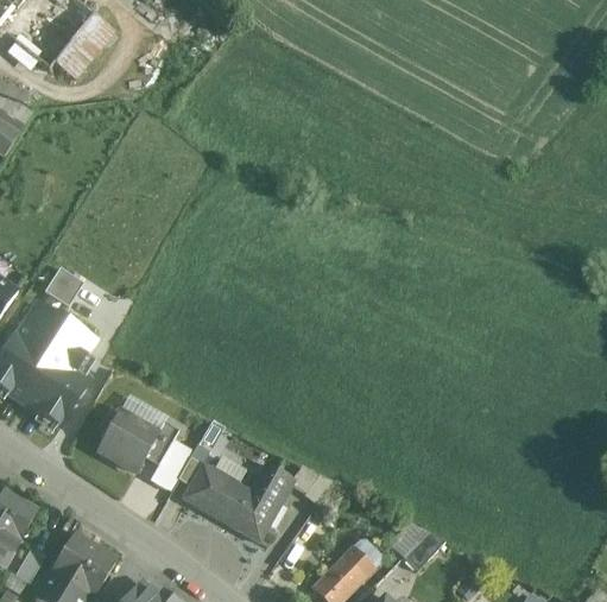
[(0,29),(2,31),(48,67),(93,12),(77,0),(0,0),(0,29)]
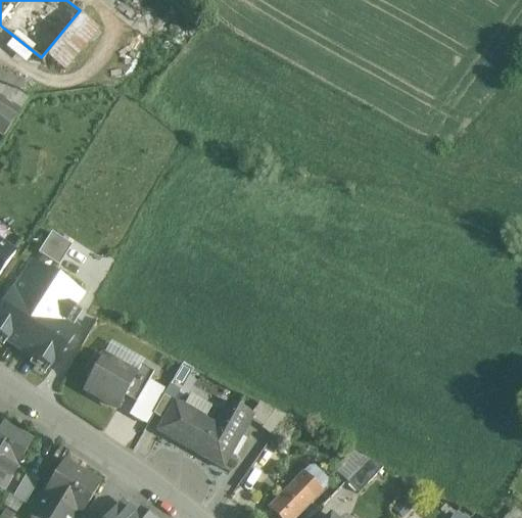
[(66,0),(80,10),(88,0),(66,0)]
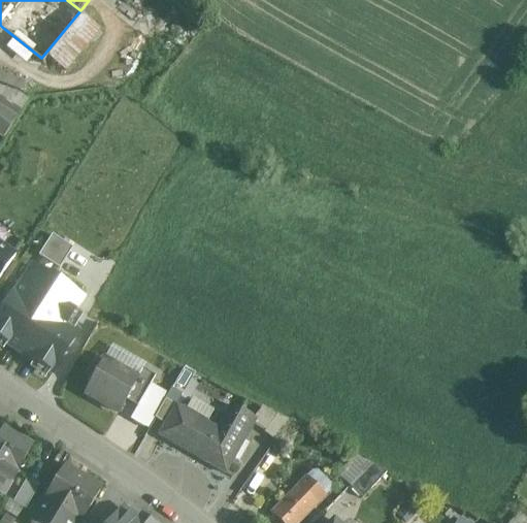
[(99,25),(93,20),(92,20),(81,10),(80,10),(46,52),(65,66),(99,25)]
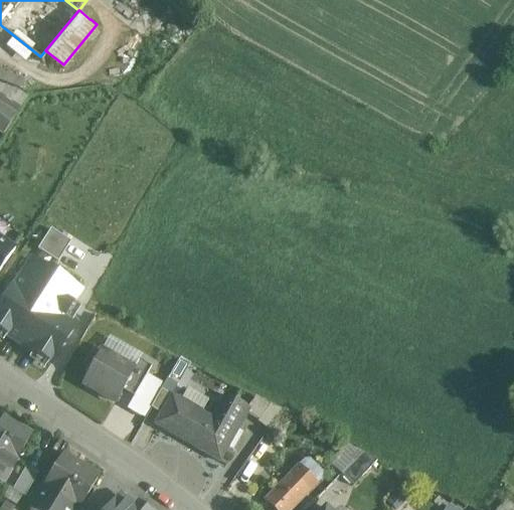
[(0,91),(20,99),(29,77),(0,65),(0,91)]
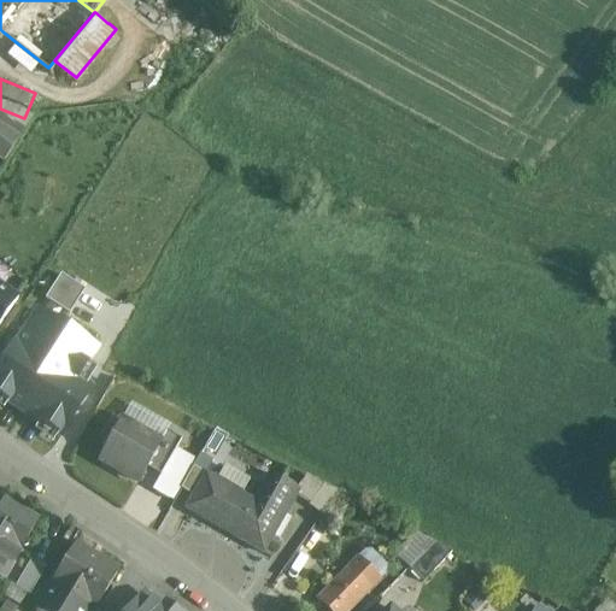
[(17,134),(0,122),(0,153),(4,156),(17,134)]
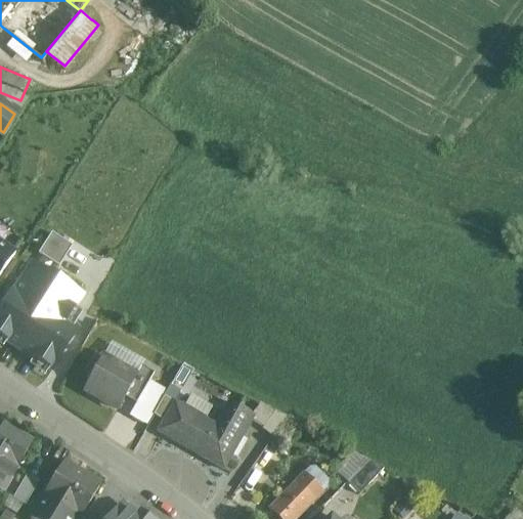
[(50,229),(37,250),(57,263),(71,243),(50,229)]
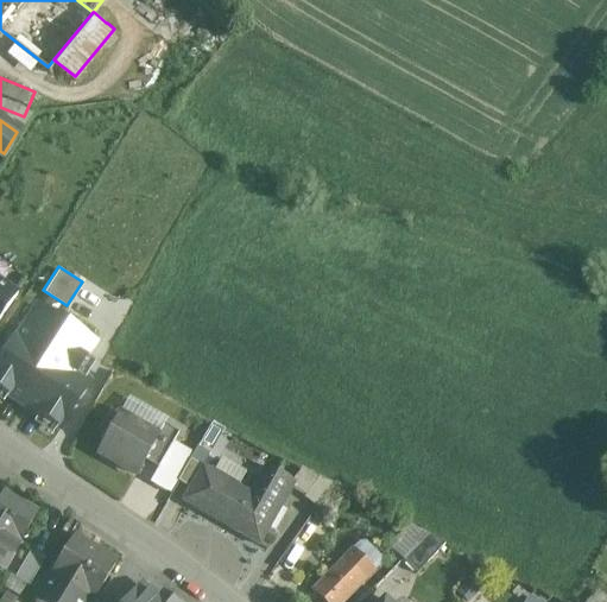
[(0,315),(17,291),(0,279),(0,315)]
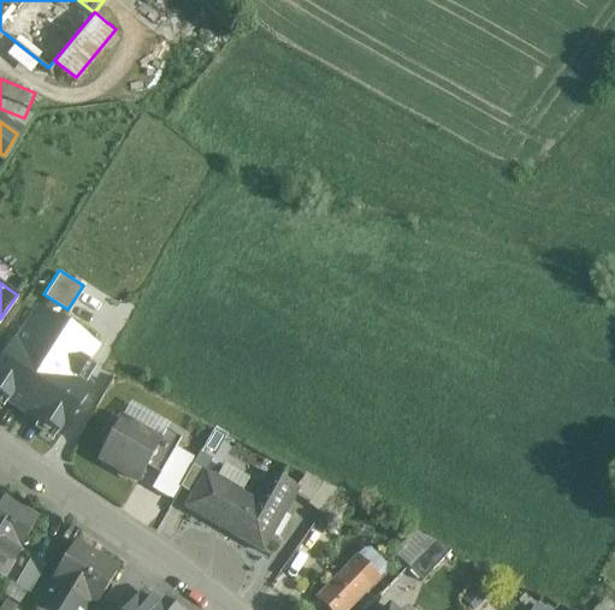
[(93,383),(86,378),(95,362),(89,359),(98,344),(34,303),(0,355),(0,402),(3,403),(5,400),(35,418),(31,422),(52,436),(55,431),(60,433),(93,383)]
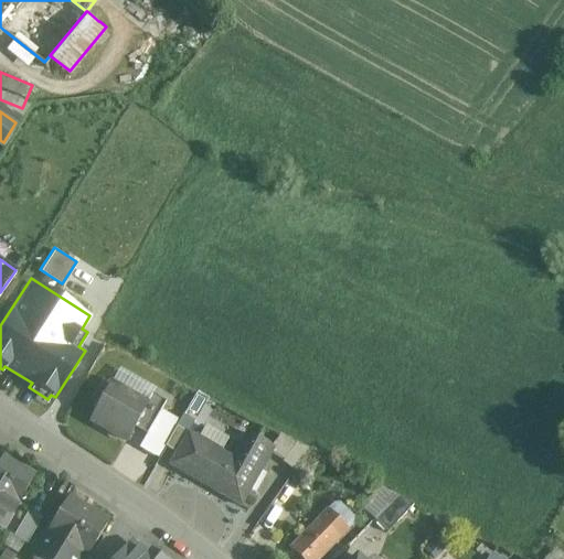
[(152,391),(155,388),(136,377),(126,394),(142,402),(149,390),(152,391)]
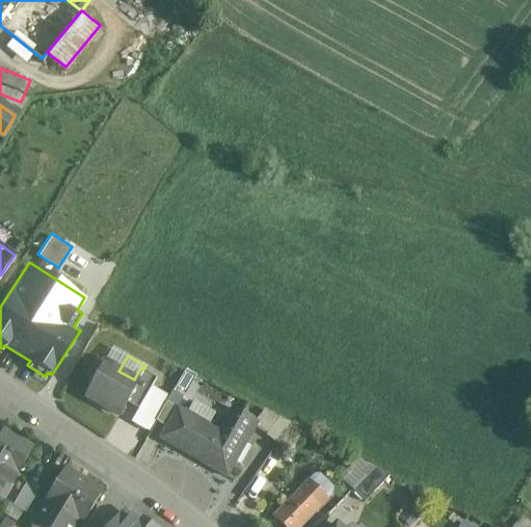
[(137,381),(134,379),(118,371),(104,363),(86,393),(120,412),(126,399),(137,381)]
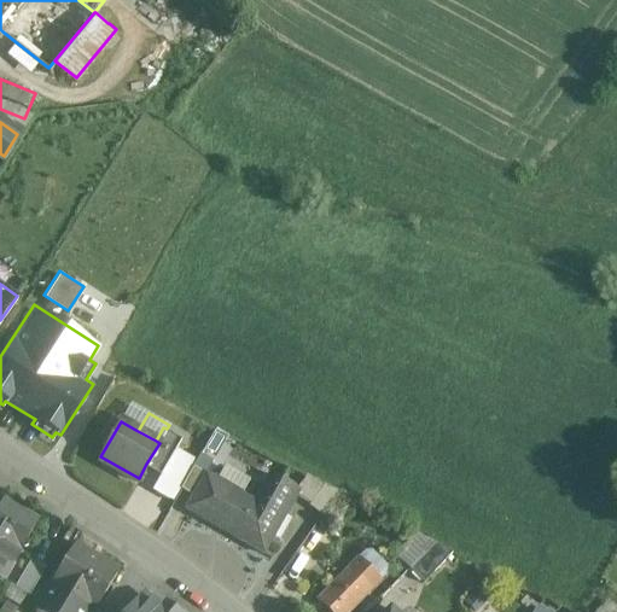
[(156,441),(159,443),(146,464),(161,473),(172,454),(181,438),(167,429),(163,427),(156,441)]
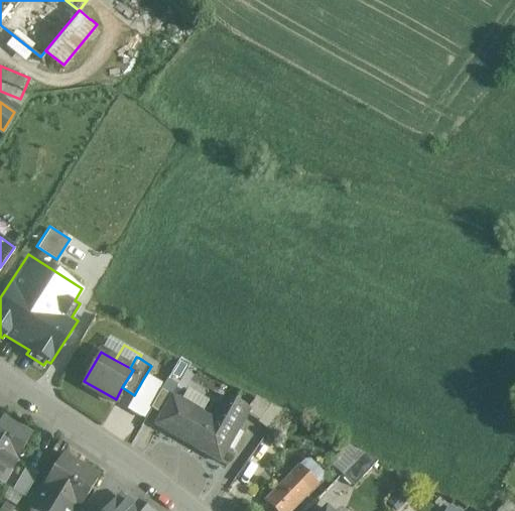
[(166,376),(160,387),(170,393),(176,381),(166,376)]
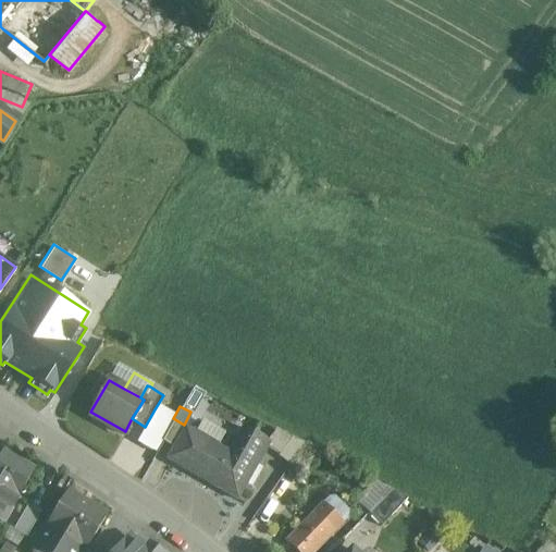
[(153,446),(155,445),(155,444),(170,418),(155,409),(145,427),(149,429),(143,440),(153,446)]
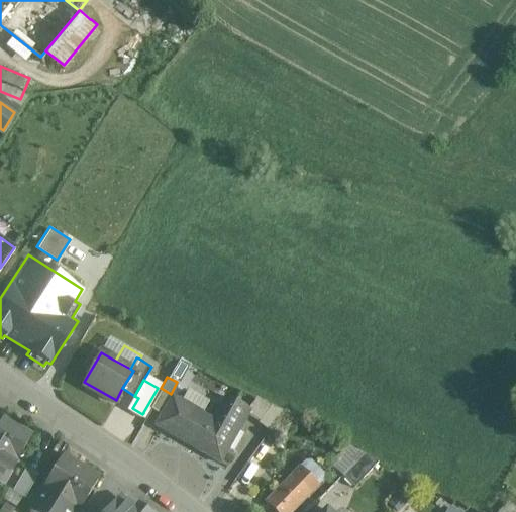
[(149,406),(160,412),(171,394),(161,388),(149,406)]
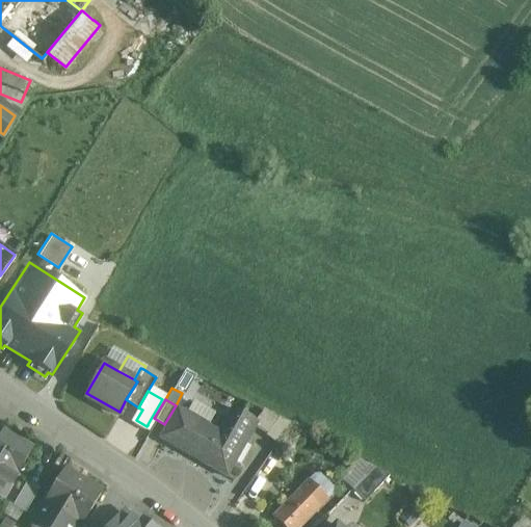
[(226,472),(242,443),(256,419),(233,405),(218,430),(176,405),(164,424),(158,436),(226,473),(226,472)]
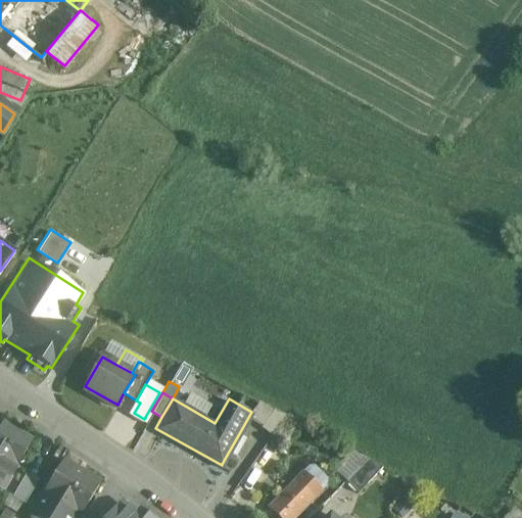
[(273,408),(264,420),(264,421),(261,425),(272,433),(286,414),(273,408)]
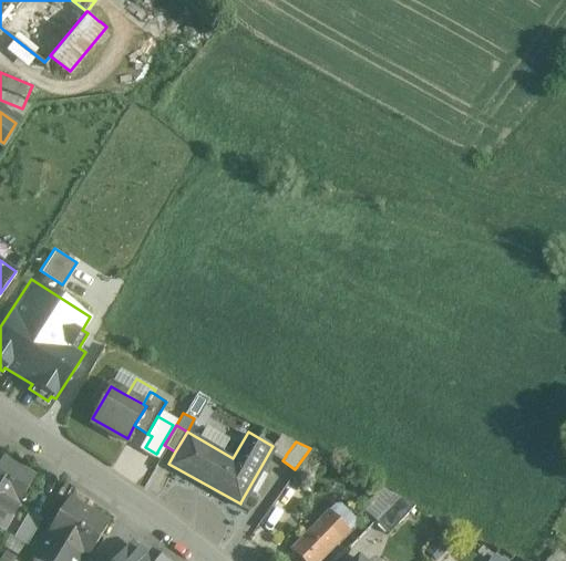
[(0,526),(2,527),(10,513),(11,513),(17,505),(16,505),(16,504),(33,475),(1,455),(0,457),(0,526)]
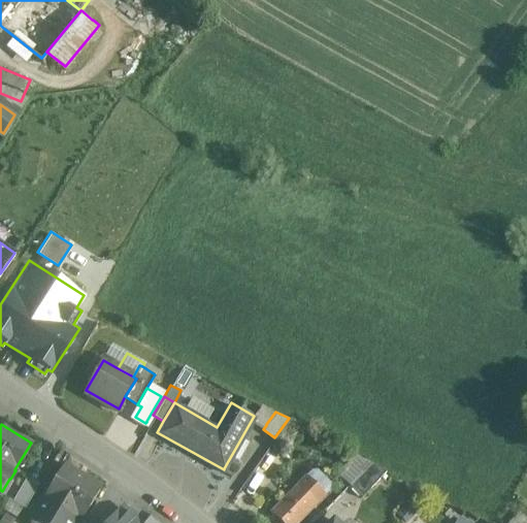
[(386,468),(372,461),(370,460),(349,483),(361,494),(386,468)]
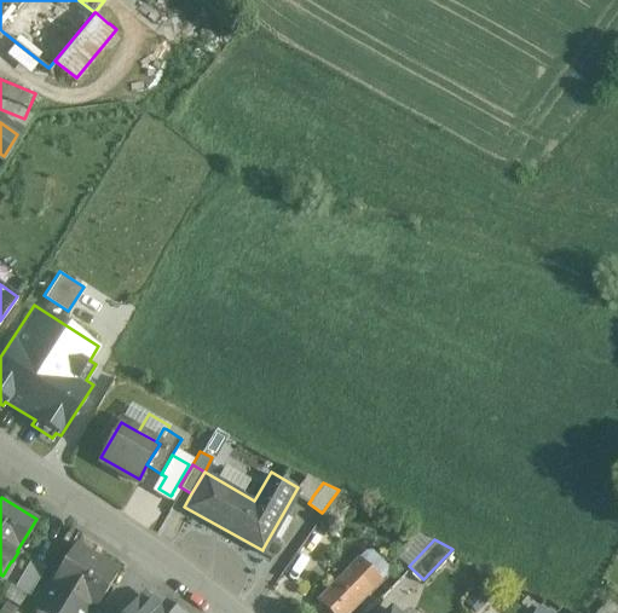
[(117,567),(75,542),(34,609),(40,612),(84,612),(87,608),(92,611),(117,567)]
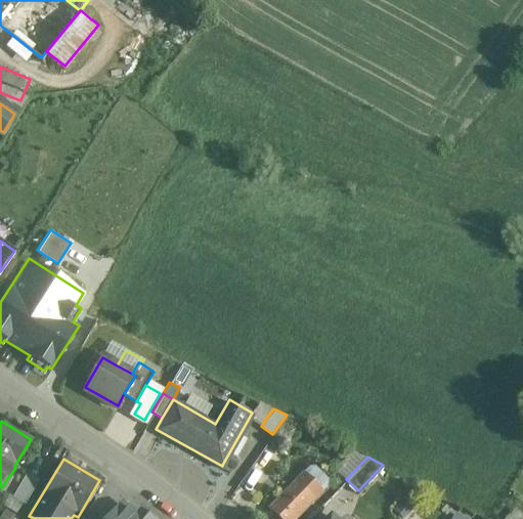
[(281,518),(290,518),(295,515),(295,514),(327,482),(327,476),(314,464),(308,464),(305,467),(268,505),(281,518)]
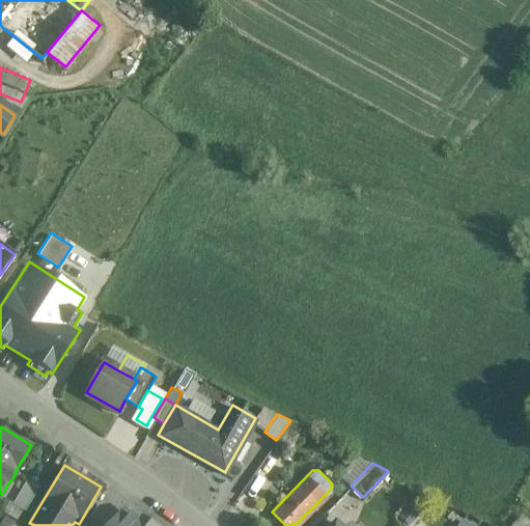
[(11,501),(24,508),(38,483),(27,476),(11,501)]
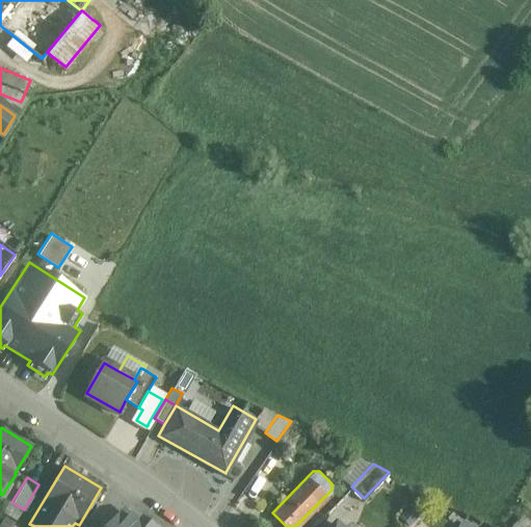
[(99,526),(152,526),(122,501),(99,526)]
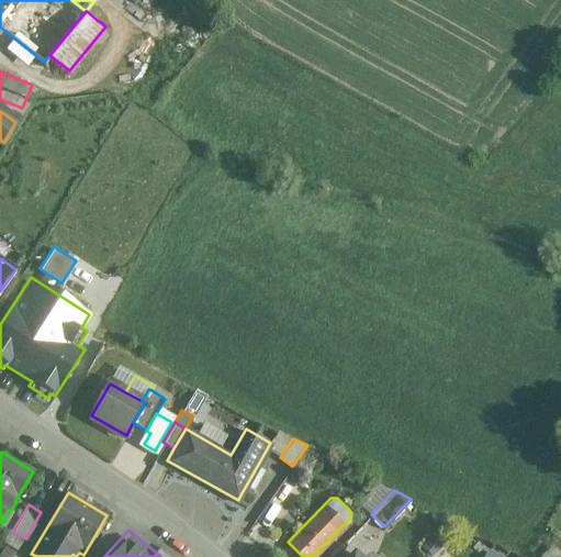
[(482,556),(516,556),(517,556),(485,547),(482,556)]
